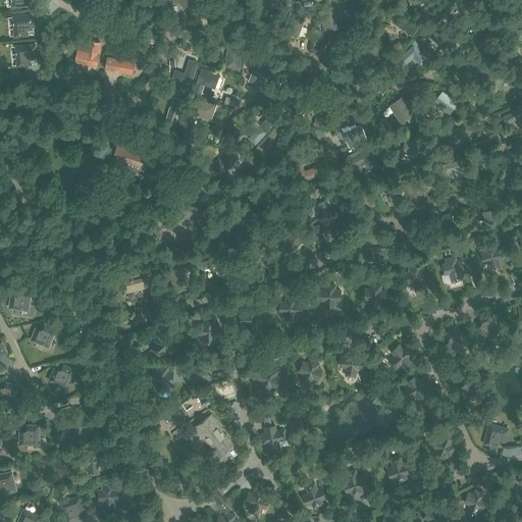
[(299,10),(301,0),(297,0),(292,0),(292,9),(299,10)]
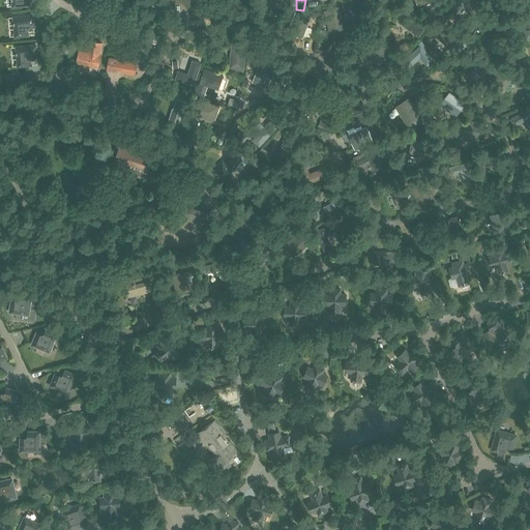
[(471,10),(476,3),(472,0),(455,0),(449,8),(455,13),(464,4),(471,10)]
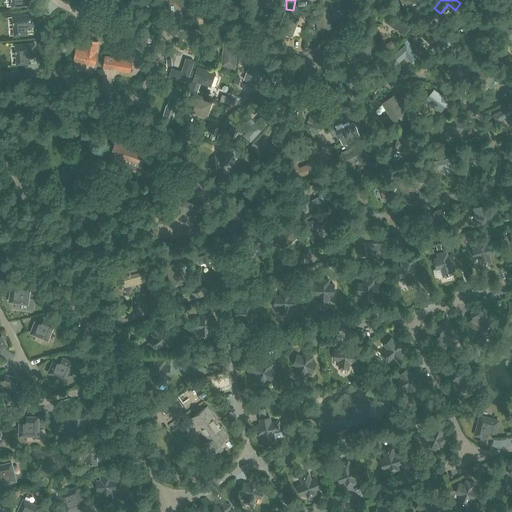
[(114,3),(112,12),(127,15),(129,6),(114,3)]
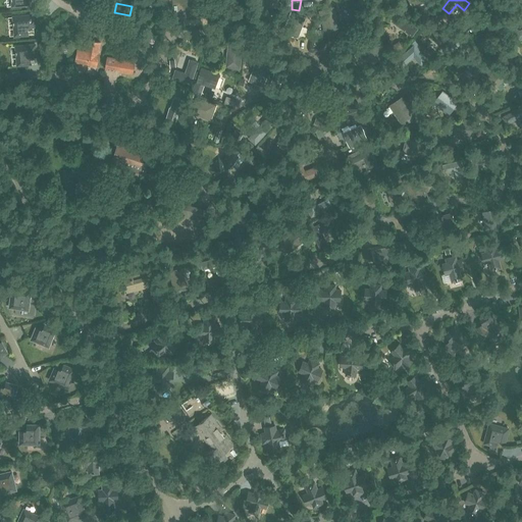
[(332,6),(322,9),(327,30),(337,27),(332,6)]
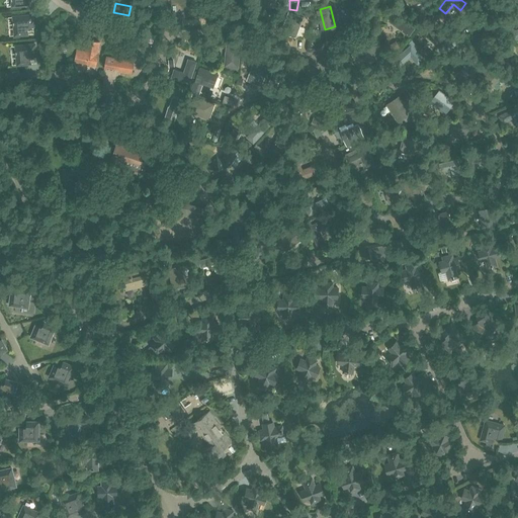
[(296,37),(304,17),(288,11),(280,31),(296,37)]
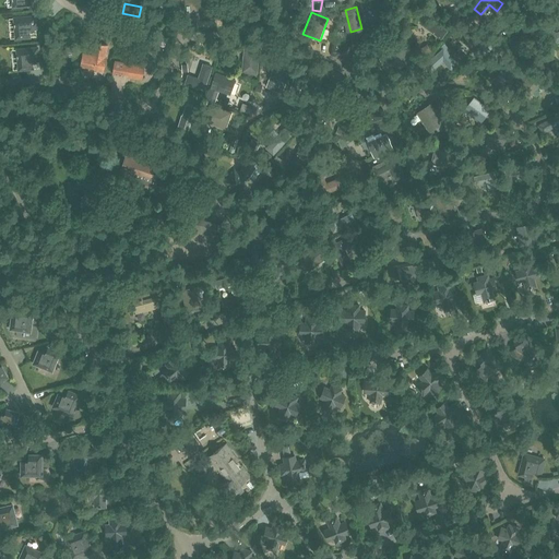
[(448,30),(425,13),(419,22),(441,39),(448,30)]
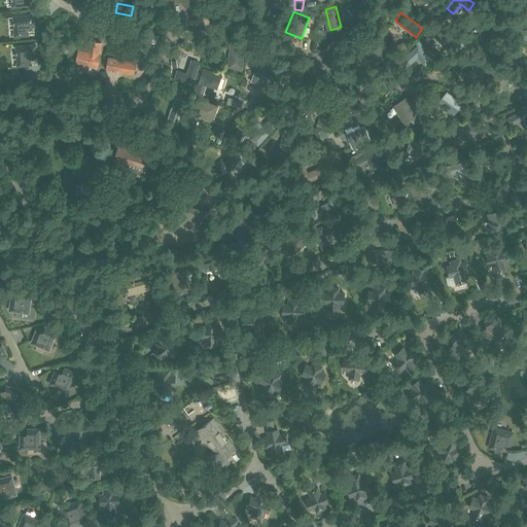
[(14,18),(15,36),(28,35),(28,27),(34,27),(33,15),(14,18)]
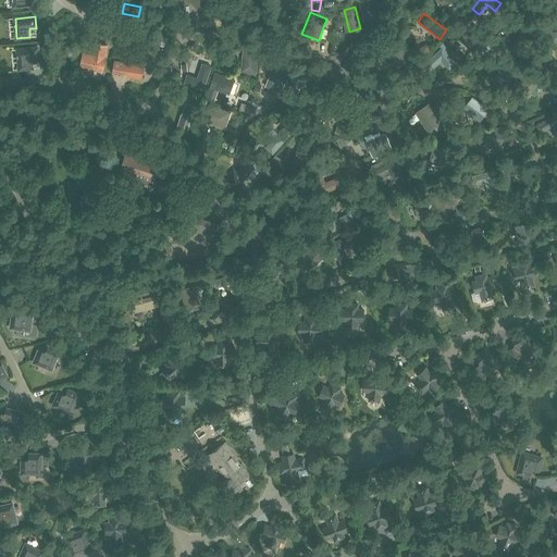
[(544,46),(556,40),(556,31),(548,35),(544,24),(536,27),(544,46)]
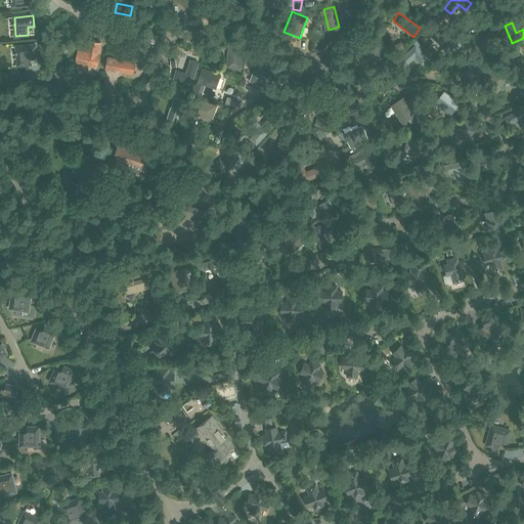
[(495,48),(503,45),(497,30),(477,36),(480,43),(492,39),(495,48)]
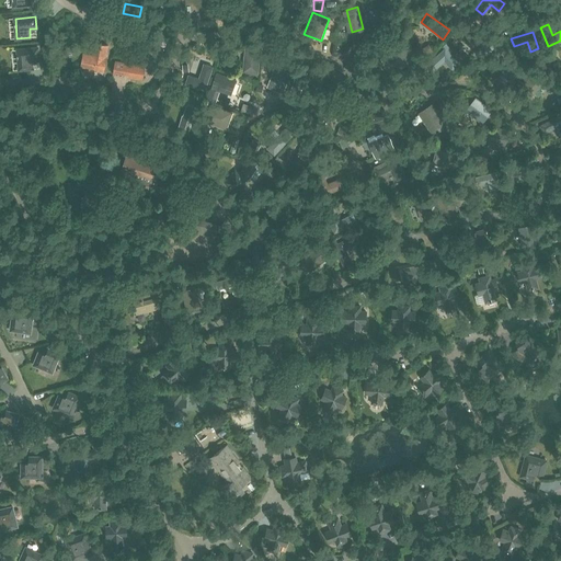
[(398,43),(386,54),(399,69),(412,57),(403,47),(403,48),(398,43)]
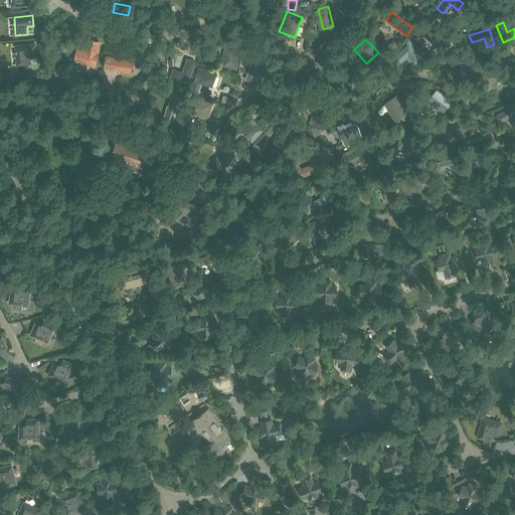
[(96,65),(96,64),(98,51),(97,51),(98,42),(87,40),(86,50),(76,49),(73,65),(83,67),(86,63),(96,65)]
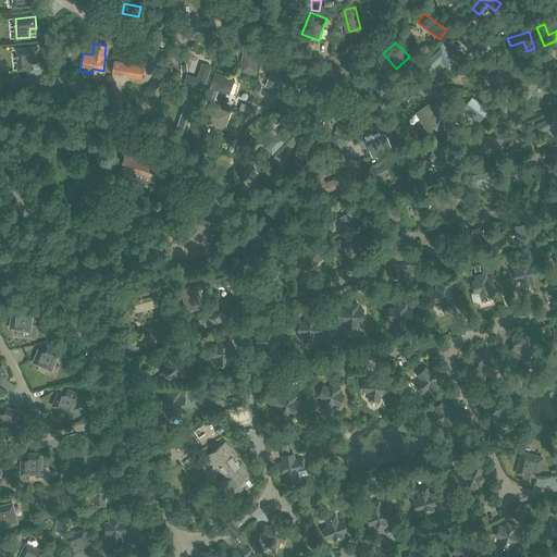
[(153,49),(145,47),(143,56),(151,58),(153,49)]
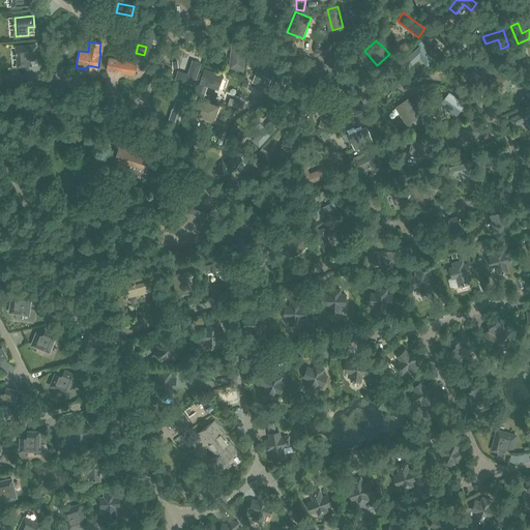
[(17,48),(19,66),(31,65),(30,57),(36,57),(35,46),(17,48)]
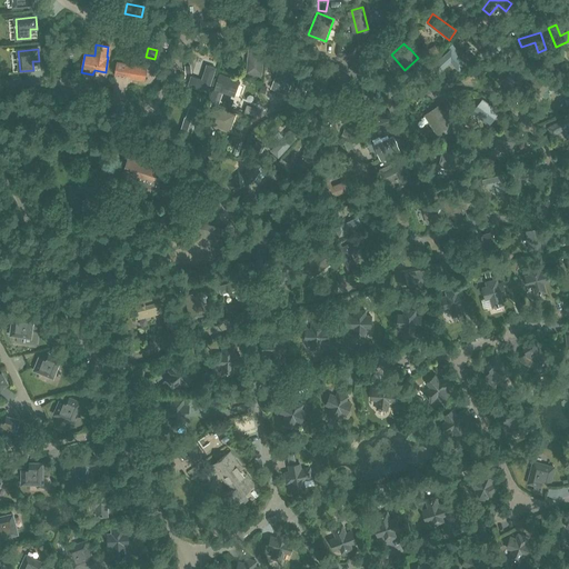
[(260,75),(262,50),(248,49),(246,72),(260,75)]
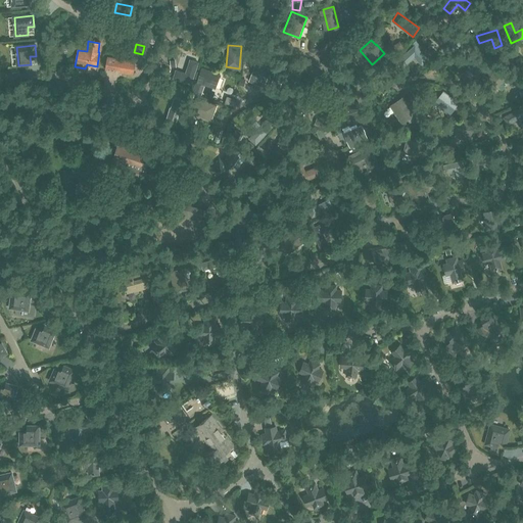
[(415,45),(398,60),(403,66),(414,56),(422,64),(428,58),(415,45)]
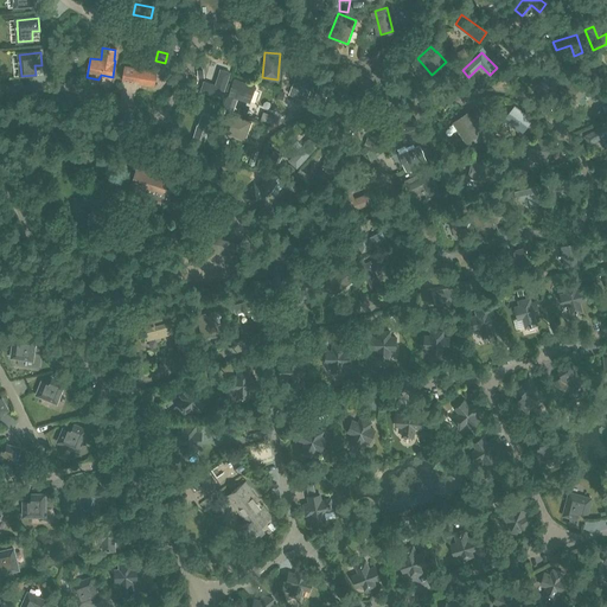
[(122,80),(155,85),(158,70),(126,64),(122,80)]
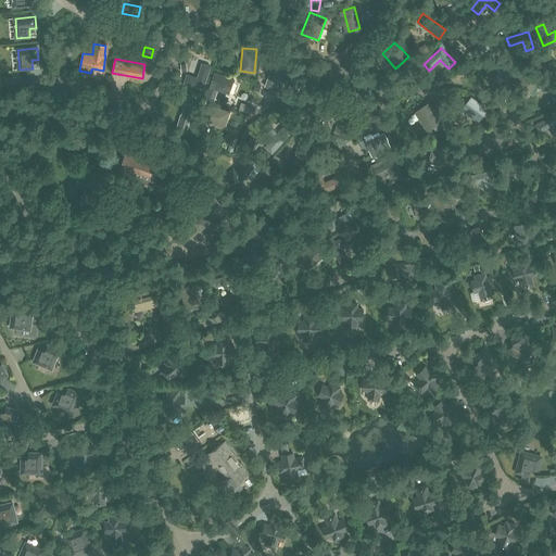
[(202,89),(210,66),(201,63),(197,78),(186,74),(182,83),(202,89)]
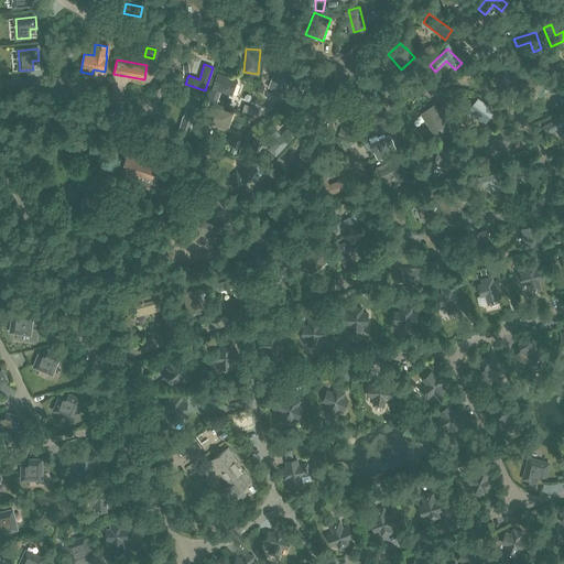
[(283,94),(291,75),(274,68),(268,87),(283,94)]
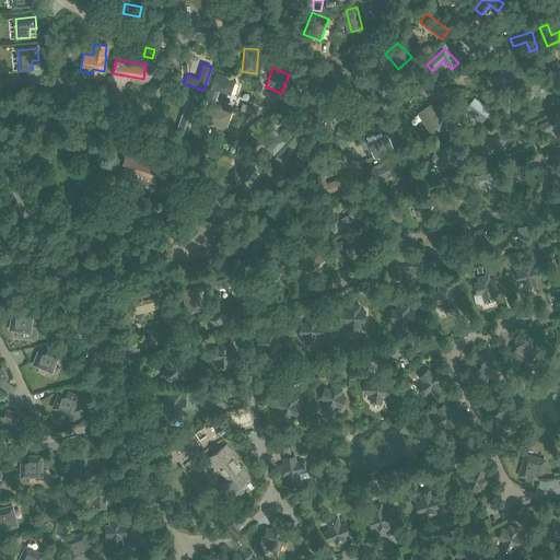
[(229,95),(234,80),(216,72),(210,88),(229,95)]
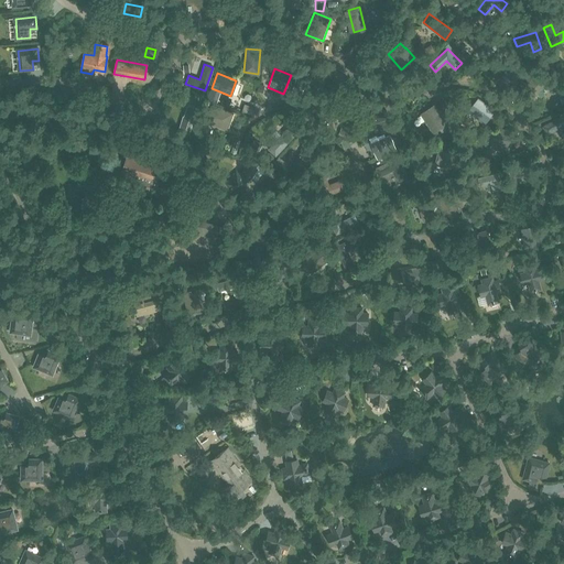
[(359,93),(351,96),(354,105),(362,101),(359,93)]
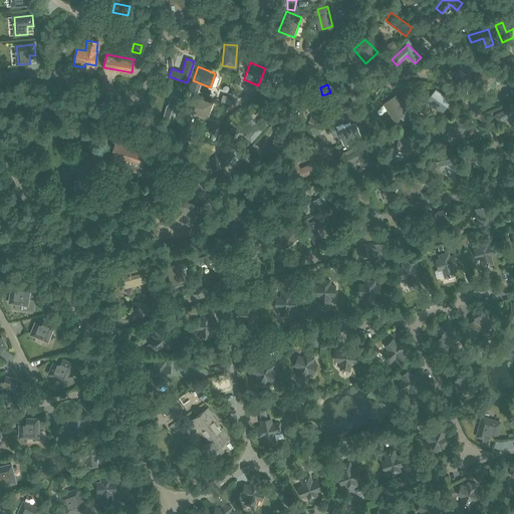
[(311,90),(303,94),(313,114),(321,110),(311,90)]
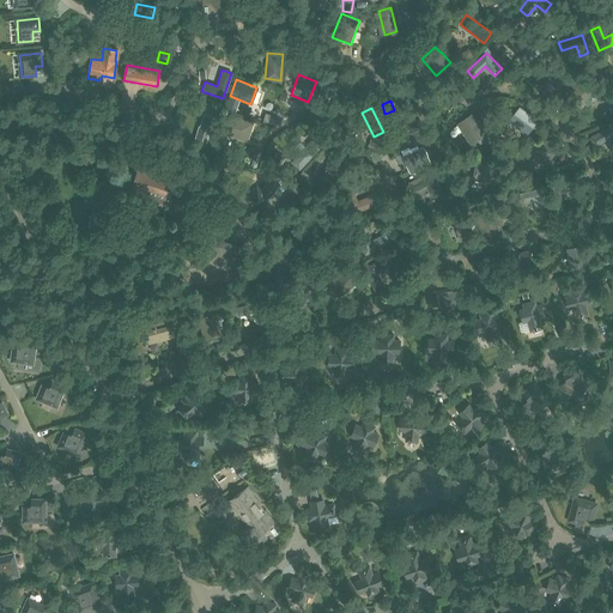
[(527,135),(538,121),(520,108),(509,122),(527,135)]
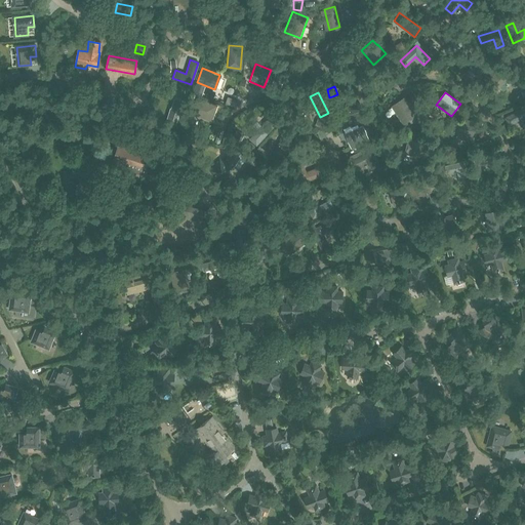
[(403,123),(415,115),(404,97),(391,106),(403,123)]
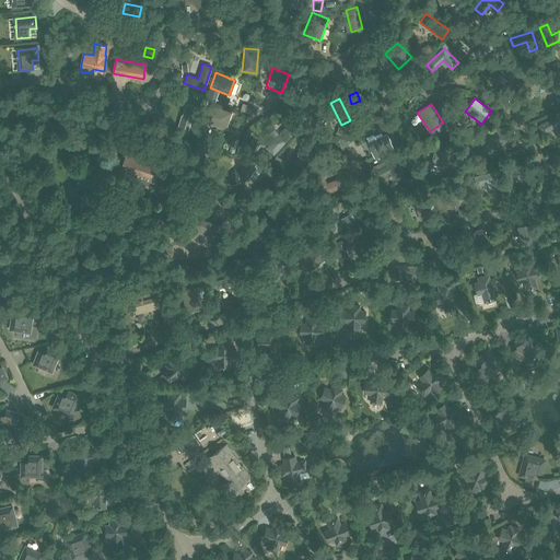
[(182,115),(177,130),(187,133),(196,107),(186,105),(183,115),(182,115)]
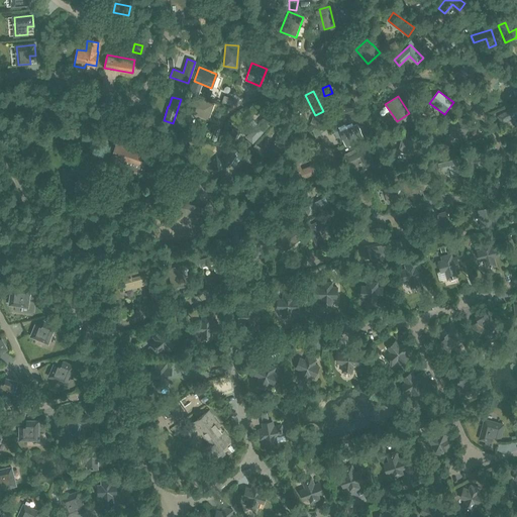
[(209,114),(212,104),(193,97),(188,111),(203,117),(207,119),(208,118),(209,115),(209,114)]
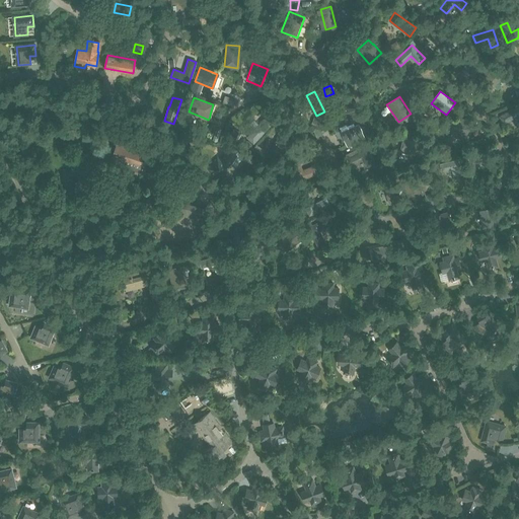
[(357,99),(329,108),(334,118),(360,107),(357,99)]
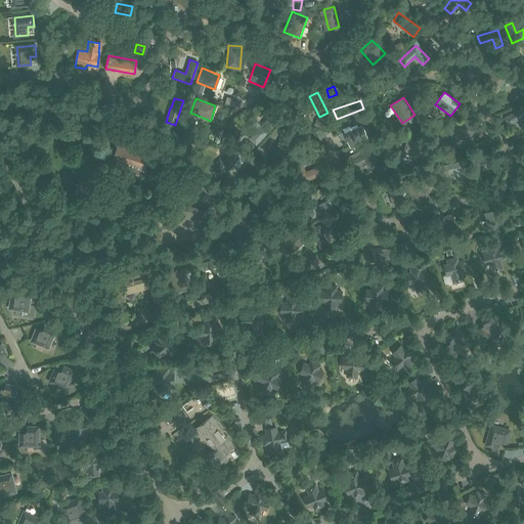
[(523,105),(504,118),(509,126),(523,117),(523,105)]
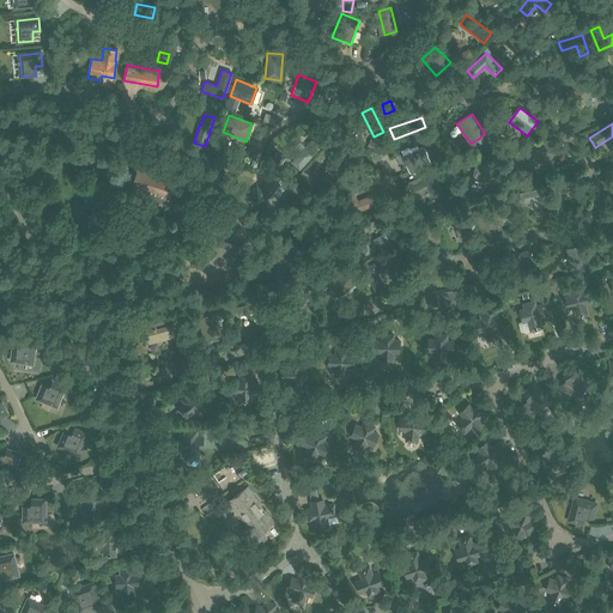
[(420,132),(411,134),(414,144),(424,140),(420,132)]
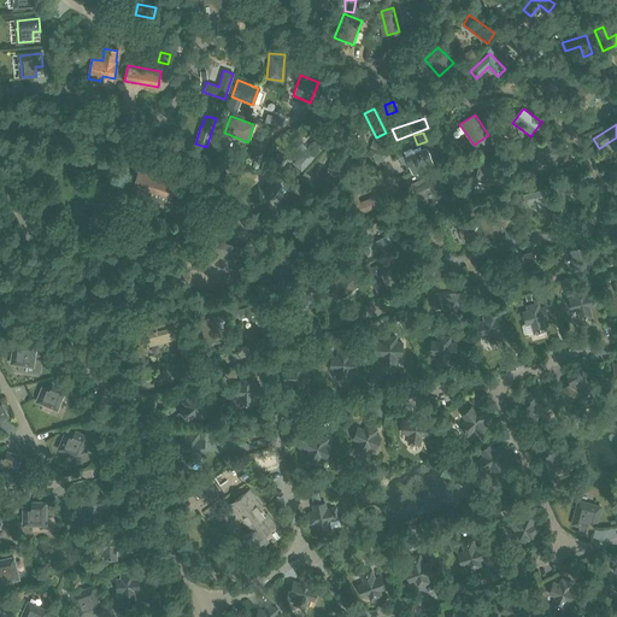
[(498,137),(492,140),(497,153),(504,151),(498,137)]
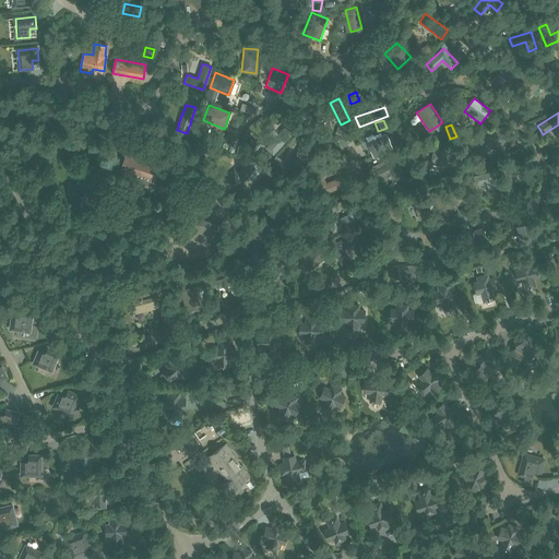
[(496,130),(489,128),(486,144),(506,147),(510,130),(496,127),(496,130)]
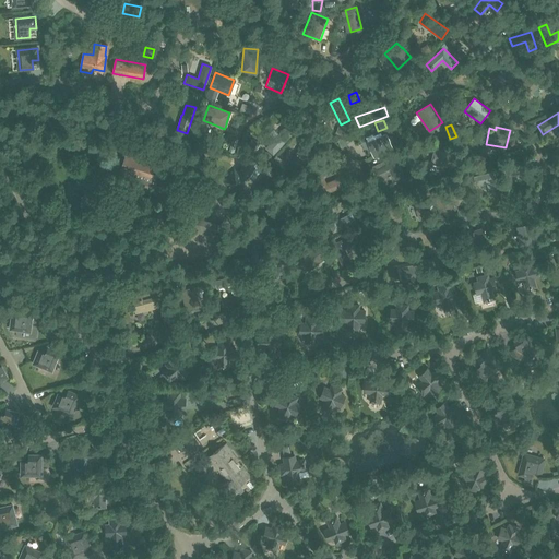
[(286,128),(268,149),(274,155),(293,134),(286,128)]
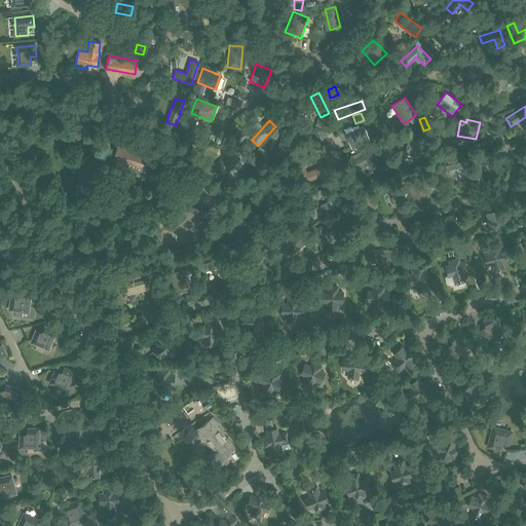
[(352,148),(369,141),(363,126),(345,134),(352,148)]
